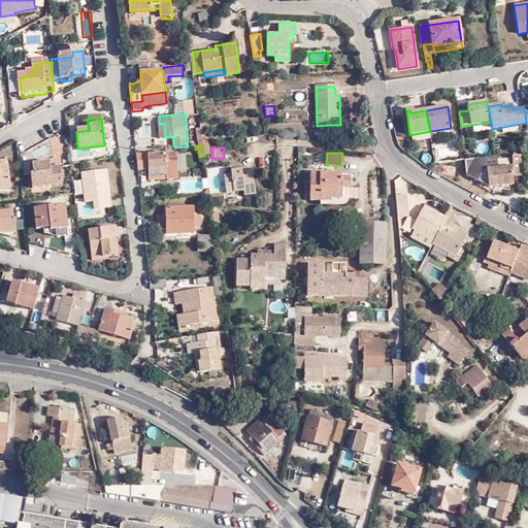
[(147,154),(137,154),(138,168),(142,168),(149,168),(149,177),(166,175),(167,178),(178,178),(178,171),(187,171),(186,154),(177,154),(177,157),(167,158),(166,154),(147,155),(147,154)]
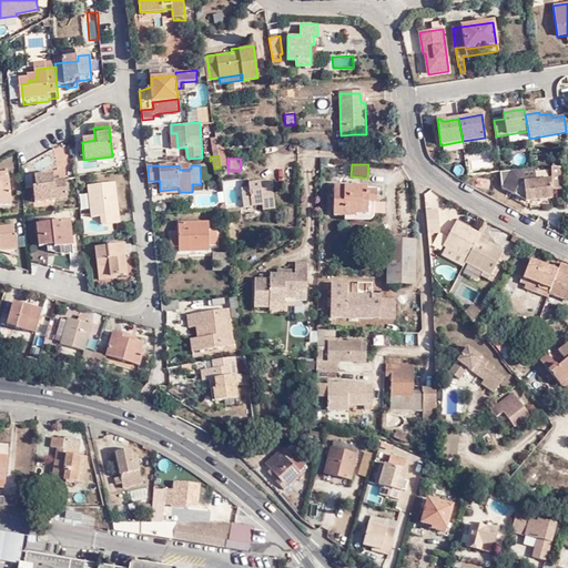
[(535,180),(534,168),(500,171),(501,188),(514,194),(515,191),(524,195),(525,202),(551,198),(550,190),(550,182),(550,178),(535,180)]
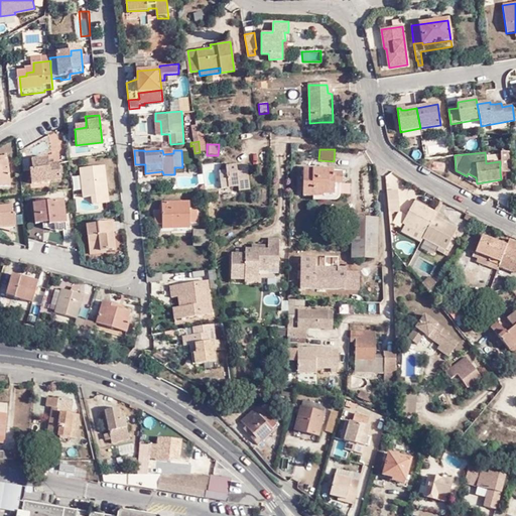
[(500,165),(510,165),(510,152),(501,152),(500,161),(500,165)]
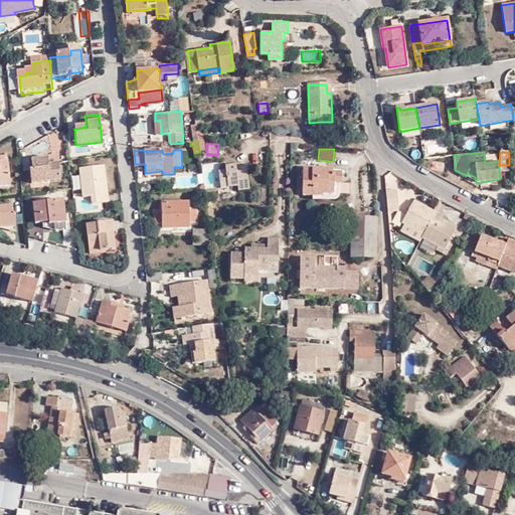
[(31,187),(60,183),(58,167),(48,168),(48,161),(31,163),(32,173),(30,173),(31,187)]
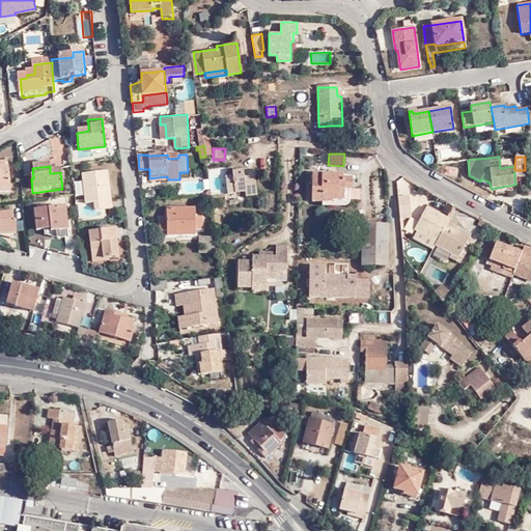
[(0,188),(9,188),(8,167),(0,168),(0,188)]
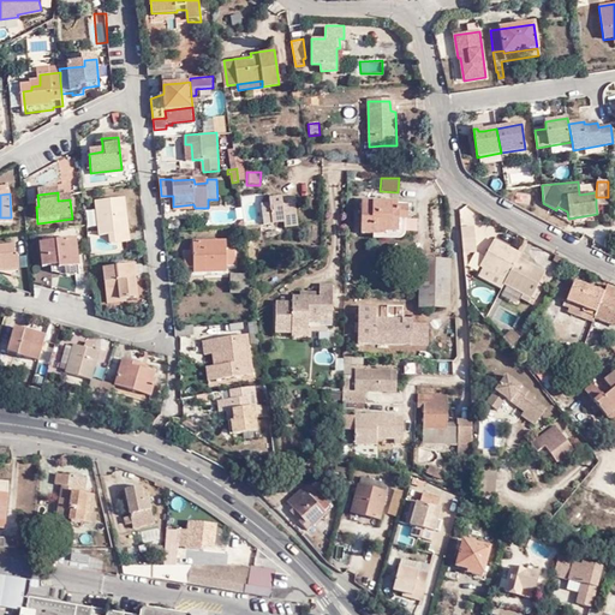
[(284,209),(282,204),(282,197),(270,198),(270,203),(263,204),(261,204),(264,225),(285,222),(286,228),(298,226),(296,208),(284,209)]
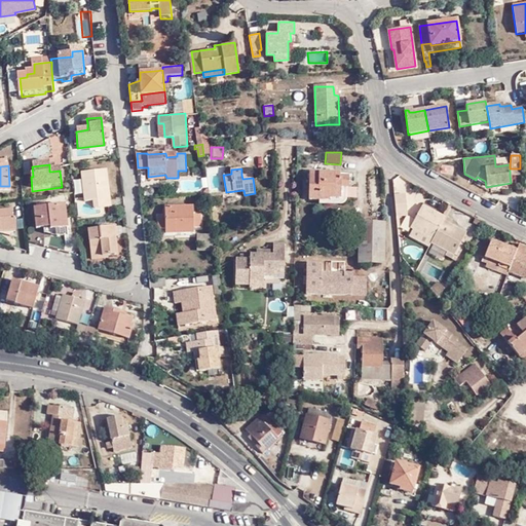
[(105,196),(110,195),(108,174),(82,176),(85,205),(96,204),(96,212),(112,211),(111,202),(106,203),(105,196)]
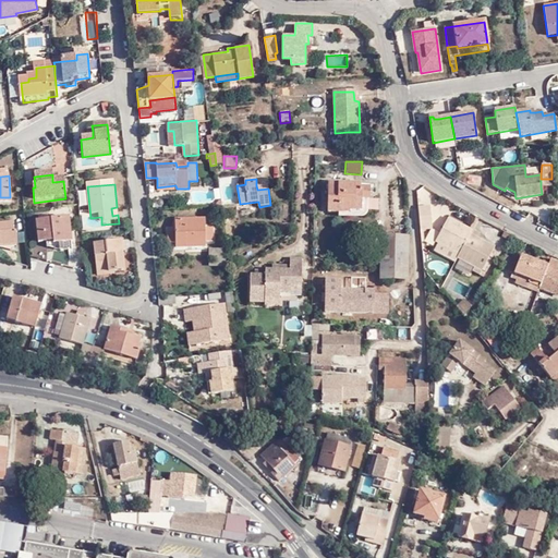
[(222,186),(226,199),(233,197),(230,184),(222,186)]
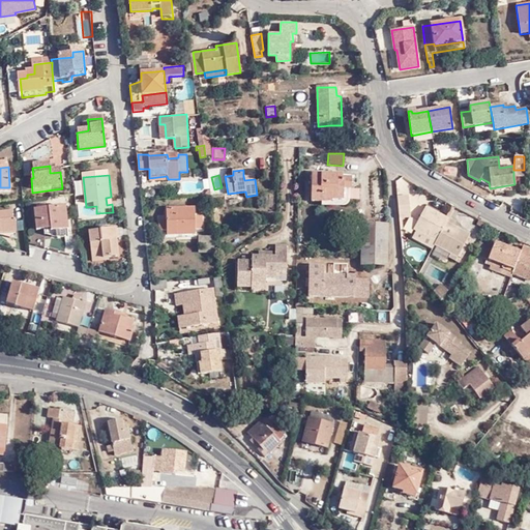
[(350,189),(350,176),(312,175),(311,202),(331,202),(331,200),(342,200),(342,189),(350,189)]
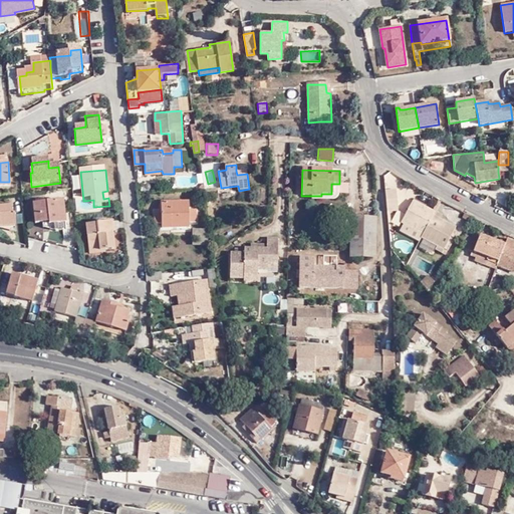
[(465,176),(475,183),(474,177),(466,173),(465,176)]
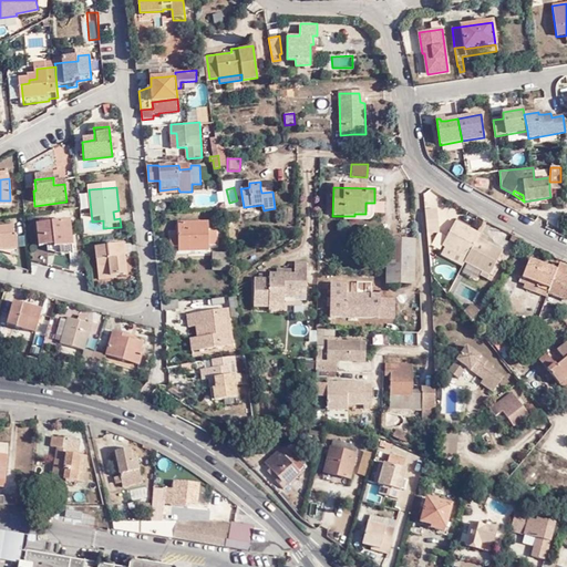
[(436,209),(425,210),(426,234),(430,234),(439,233),(436,209)]
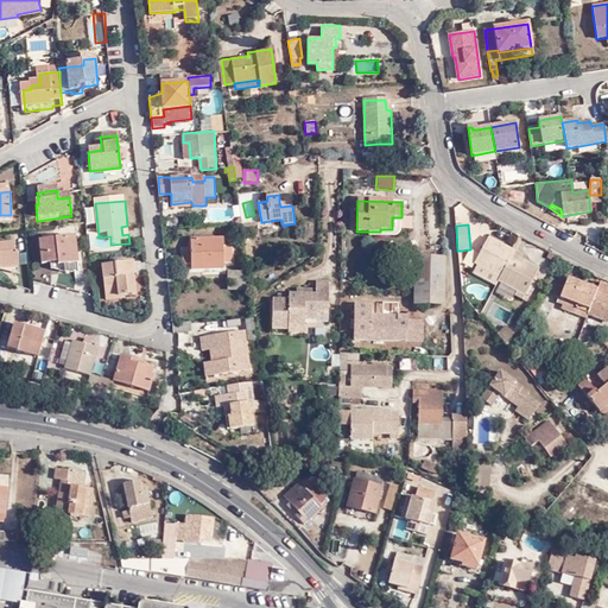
[(203,263),(225,263),(232,261),(232,247),(222,247),(222,236),(191,239),(191,248),(183,249),(183,264),(191,264),(191,270),(203,268),(203,263)]
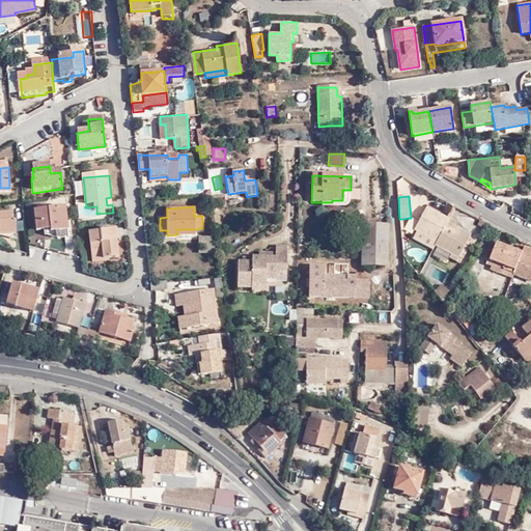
[(454,208),(452,206),(445,218),(448,220),(454,208)]
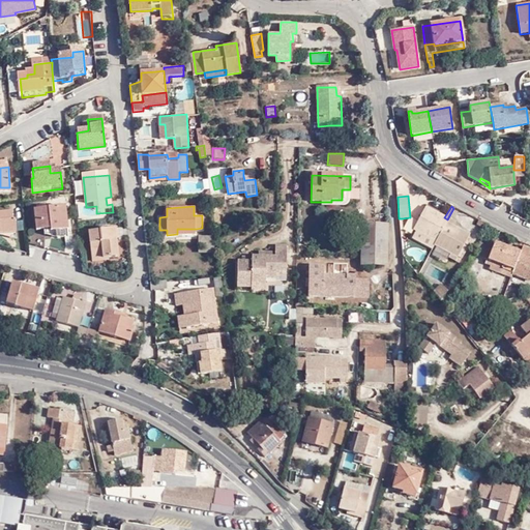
[(446,223),(447,219),(444,217),(425,207),(412,230),(416,232),(419,233),(435,242),(446,223)]
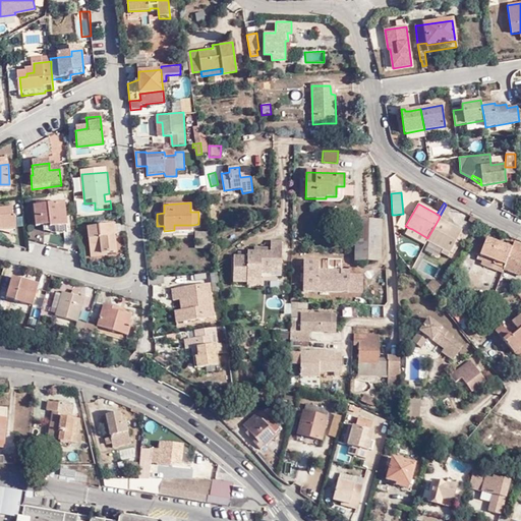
[(66,230),(64,207),(33,211),(36,231),(49,229),(50,232),(66,230)]
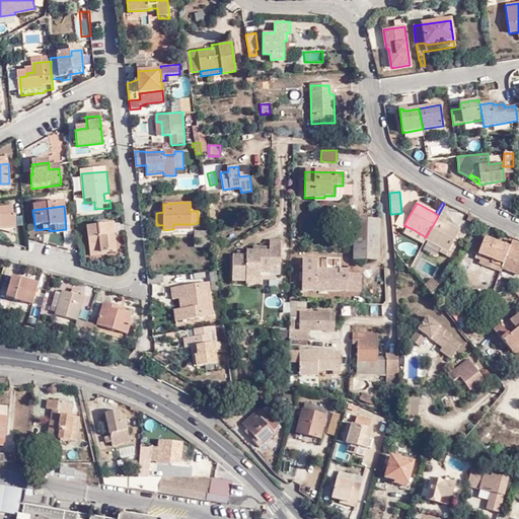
[(0,231),(4,231),(4,229),(13,229),(12,210),(2,211),(2,212),(0,212),(0,231)]
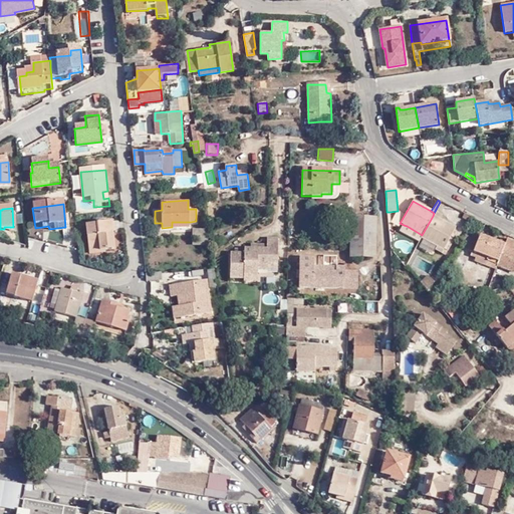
[(433,216),(422,235),(420,238),(437,247),(435,250),(441,254),(444,249),(452,235),(455,229),(433,216)]
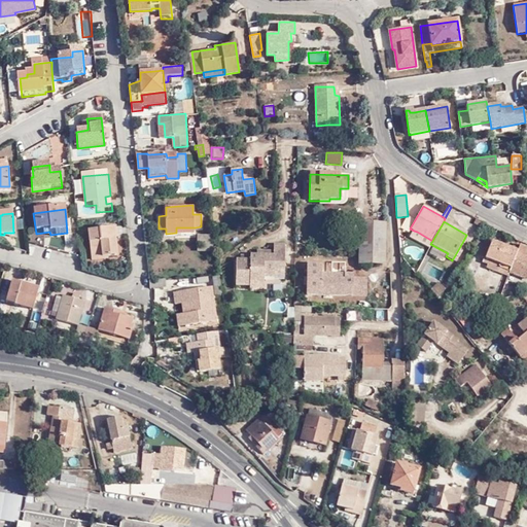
[(381,225),(365,224),(363,262),(379,264),(381,225)]
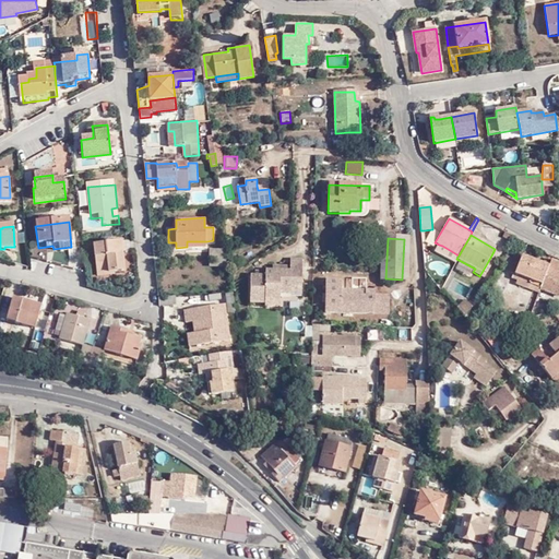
[(125,275),(120,246),(94,248),(97,278),(125,275)]
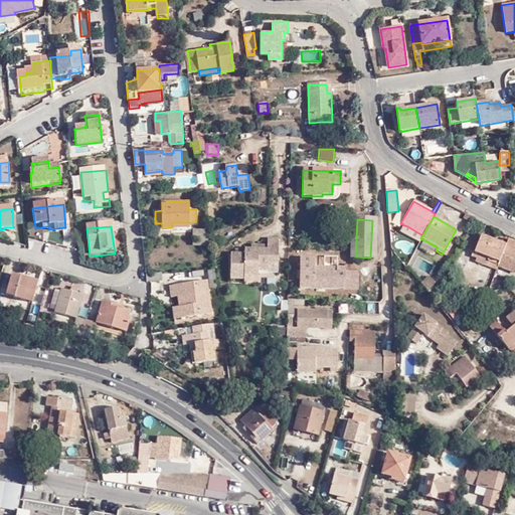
[(420,238),(422,235),(407,226),(402,234),(418,242),(420,238)]
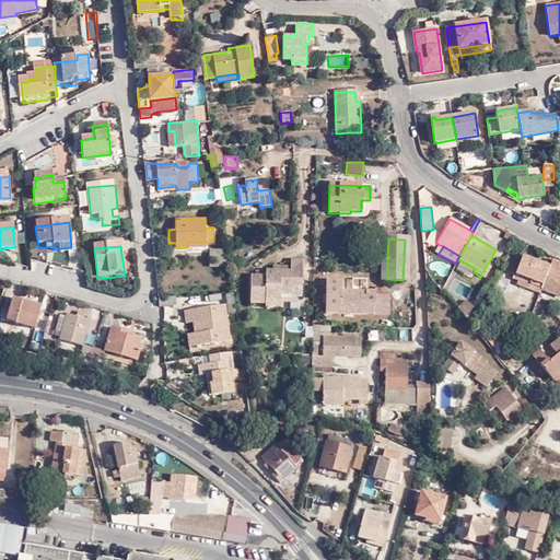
[(4,255),(15,257),(14,247),(4,247),(4,249),(4,255)]
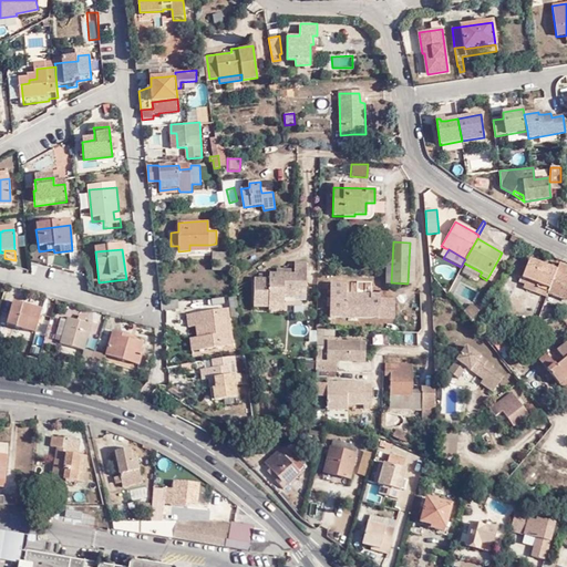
[(522,279),(522,278),(527,264),(513,258),(506,272),(522,279)]
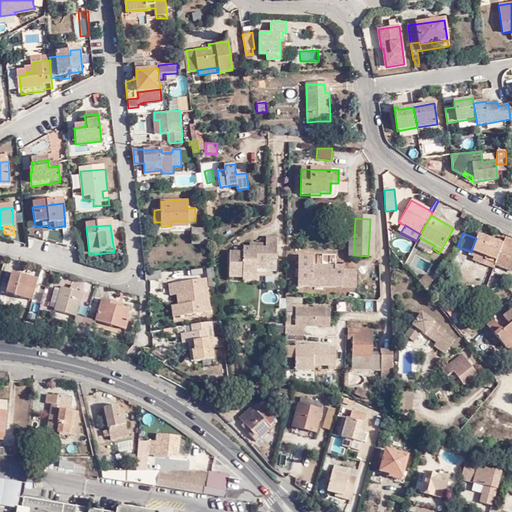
[(476,238),(471,251),(496,261),(497,259),(511,264),(511,240),(506,238),(503,244),(478,233),(476,238)]
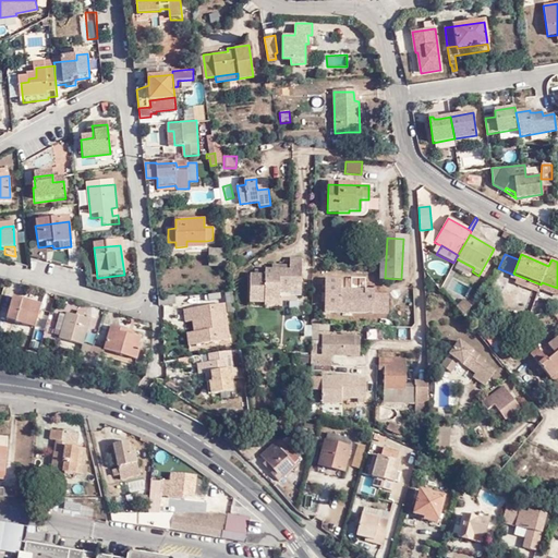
[(490,255),(482,270),(485,273),(493,257),(490,255)]
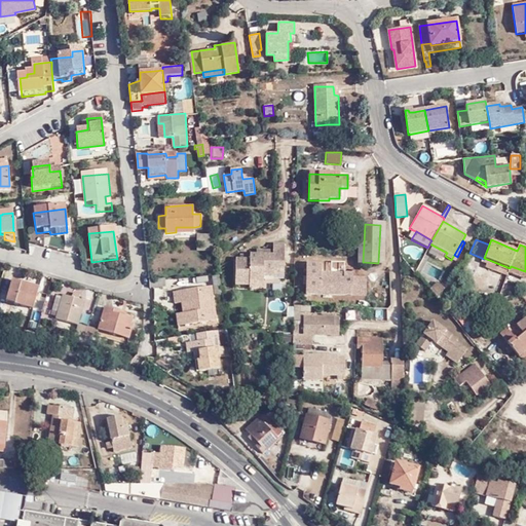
[(237,270),(235,270),(235,285),(250,285),(250,283),(264,284),(264,276),(273,276),(273,271),(285,272),(285,246),(273,246),(273,252),(273,257),(256,256),(251,256),(250,260),(237,260),(237,270)]
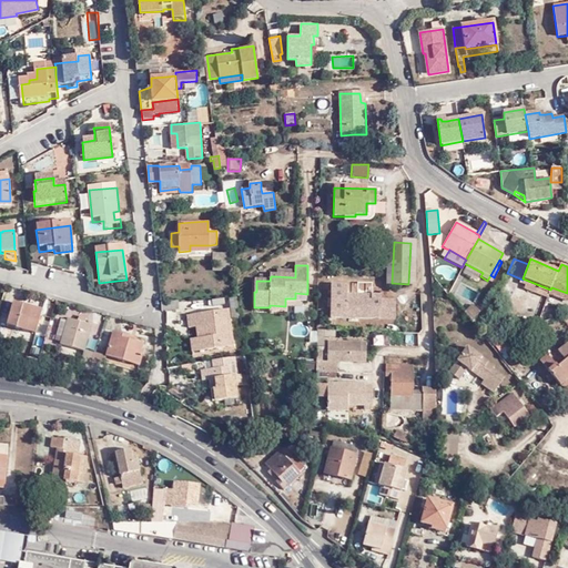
[(523,279),(523,280),(520,283),(525,285),(550,295),(567,302),(567,293),(551,287),(550,290),(523,279)]
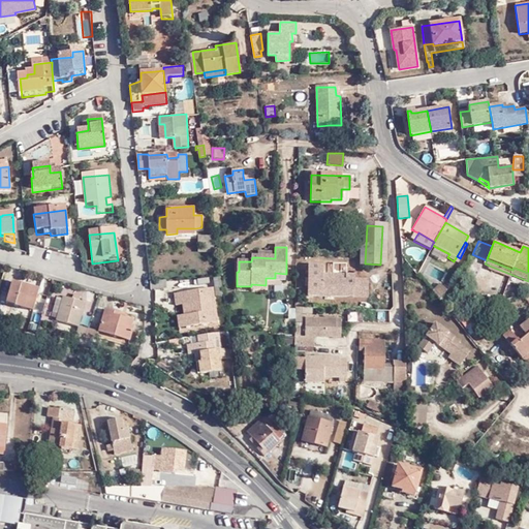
[(512,275),(489,266),(488,269),(510,278),(512,275)]
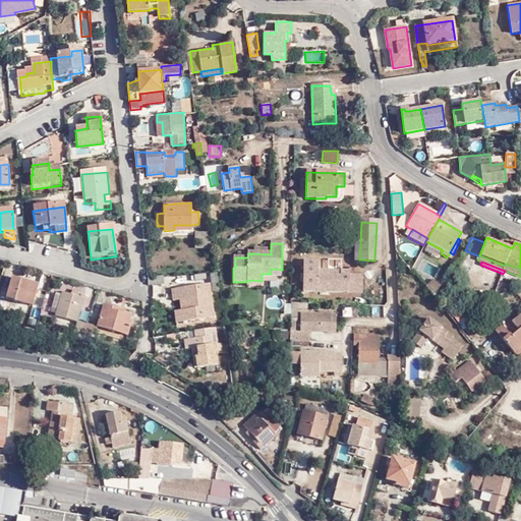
[(349,284),(349,271),(340,270),(340,276),(332,276),(332,273),(317,272),(316,292),(347,293),(347,284),(349,284)]
